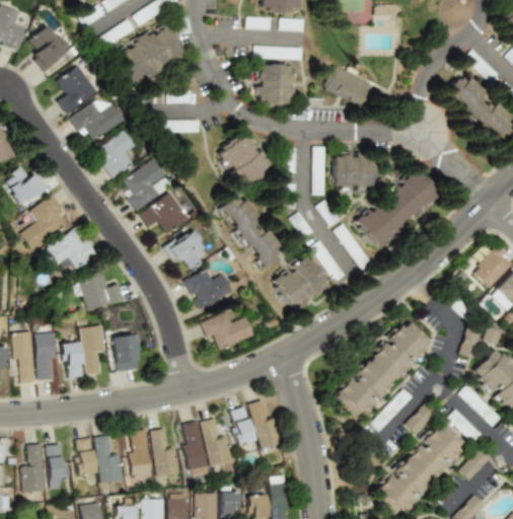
[(102,1),(103,0),(127,0),(108,11),(102,1)]
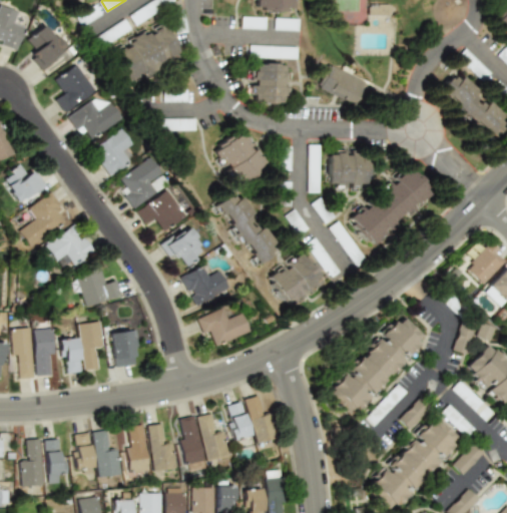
[(131,15),(154,0),(176,0),(137,25),(131,15)]
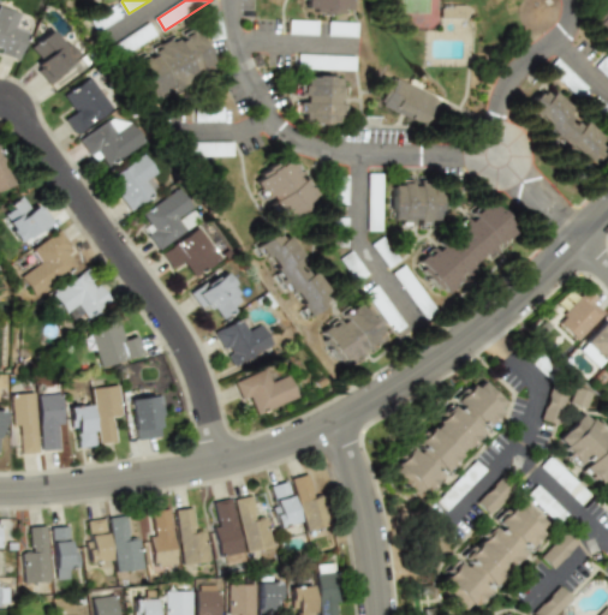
[(355,0),(355,11),(346,11),(346,15),(338,13),(338,16),(326,16),(327,13),(317,13),(317,9),(310,9),(310,0),(355,0)]
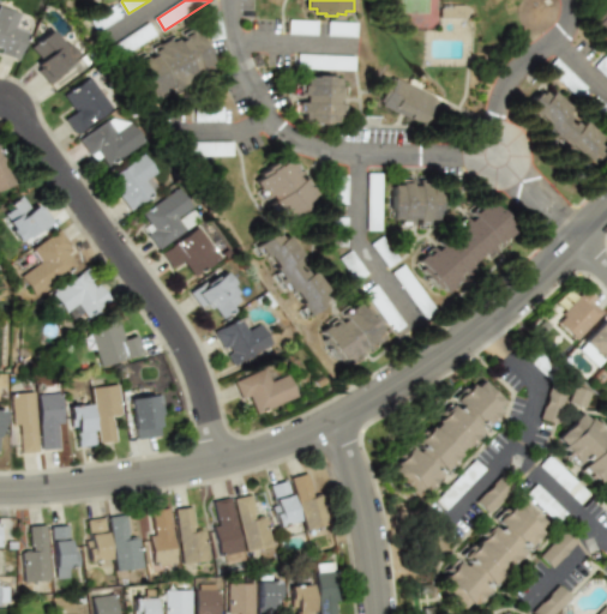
[(0,7),(1,5),(24,14),(19,26),(32,32),(22,61),(4,54),(6,48),(0,46),(0,7)]
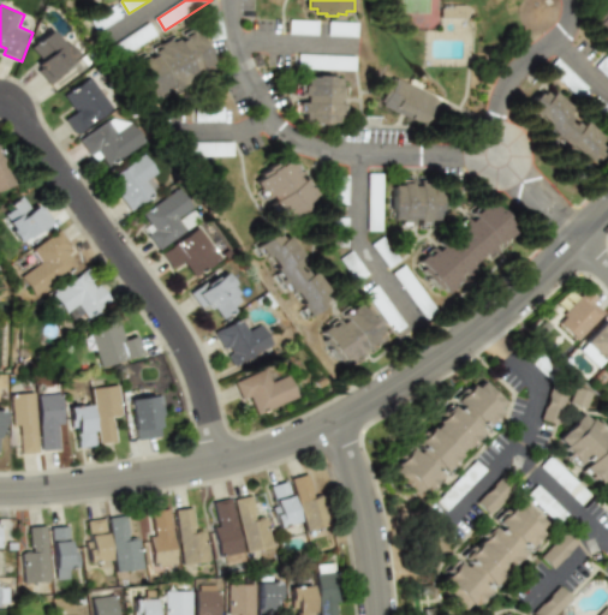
[(91,21),(115,5),(123,17),(99,33),(91,21)]
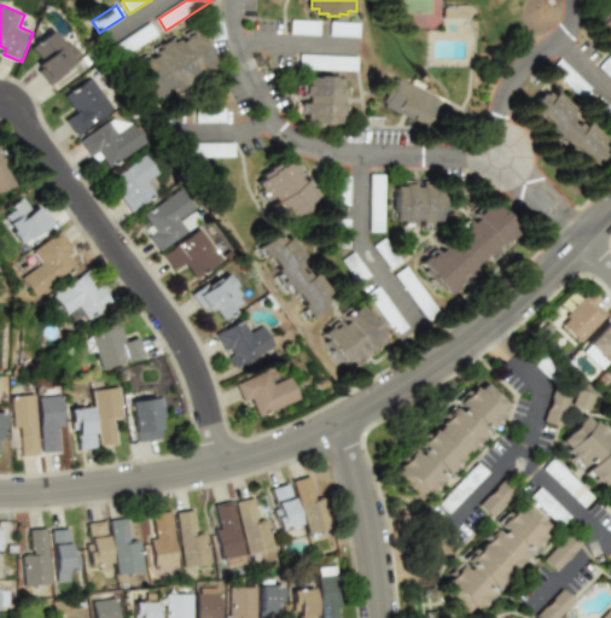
[(473,18),(472,6),(448,6),(448,18),(473,18)]
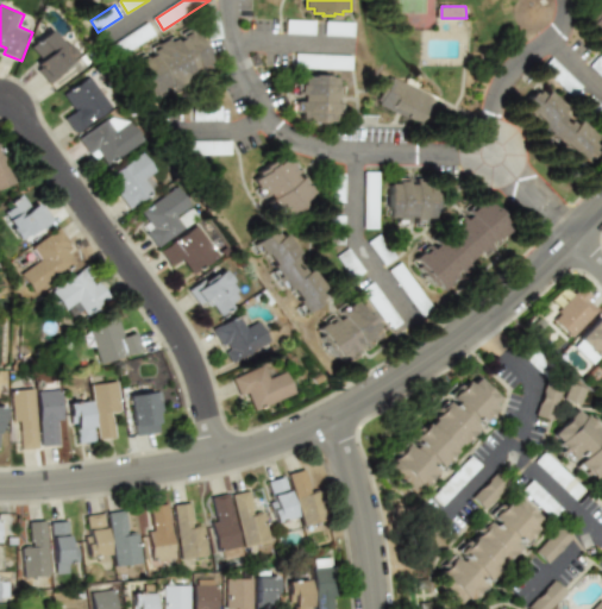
[(290,19),(319,20),(318,35),(290,33),(290,19)]
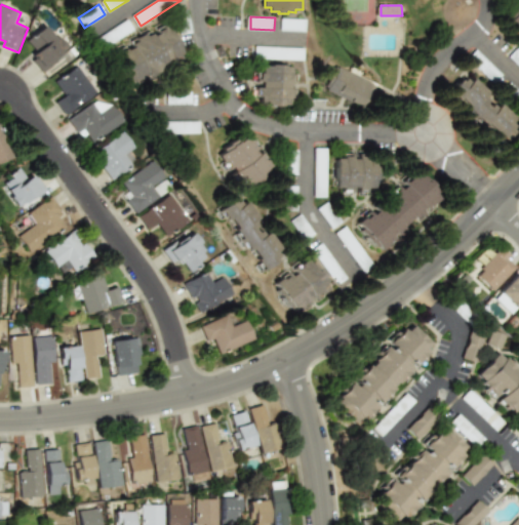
[(283,18),(308,19),(307,31),(283,30),(283,18)]
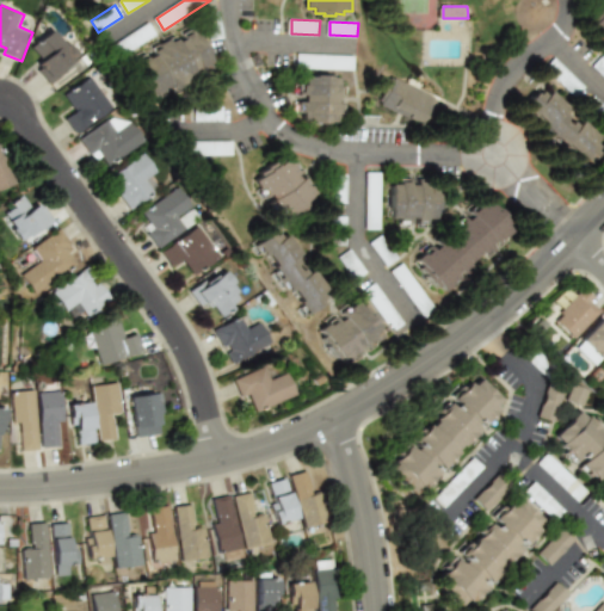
[(115,45),(151,23),(158,35),(122,57),(115,45)]
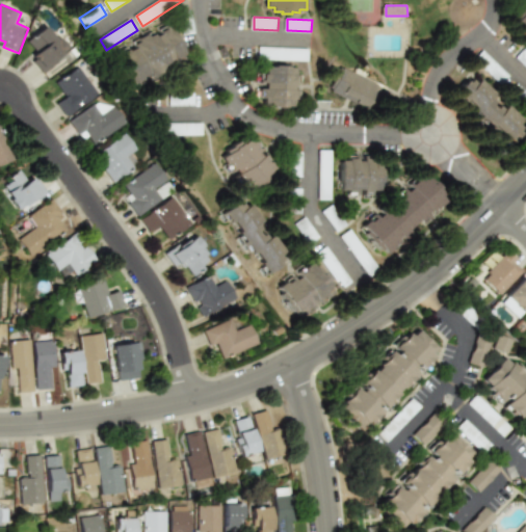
[(28,41),(47,25),(59,38),(60,37),(69,47),(62,52),(63,53),(56,59),(58,62),(46,73),(35,61),(38,59),(34,56),(38,52),(28,41)]
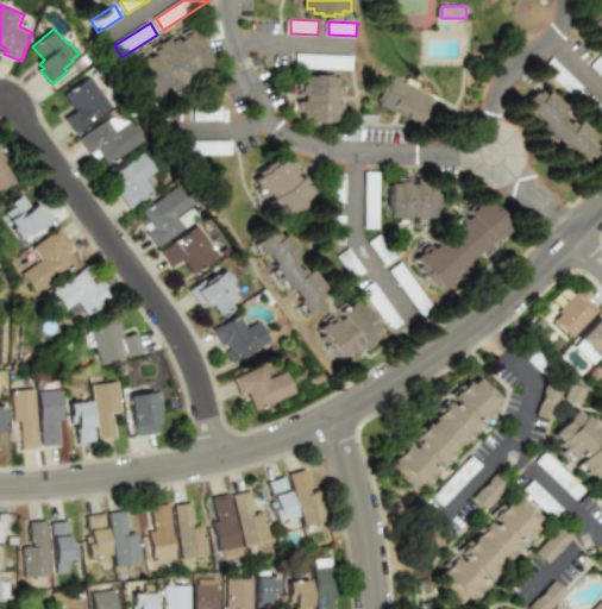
[(213,71),(205,75),(202,69),(196,73),(200,79),(176,92),(173,85),(165,88),(168,94),(157,100),(149,85),(148,86),(139,71),(142,70),(137,58),(146,54),(149,58),(157,55),(154,48),(176,36),(179,42),(186,38),(185,35),(194,30),(195,33),(199,32),(204,41),(206,41),(212,52),(211,54),(214,62),(209,64),(213,71)]
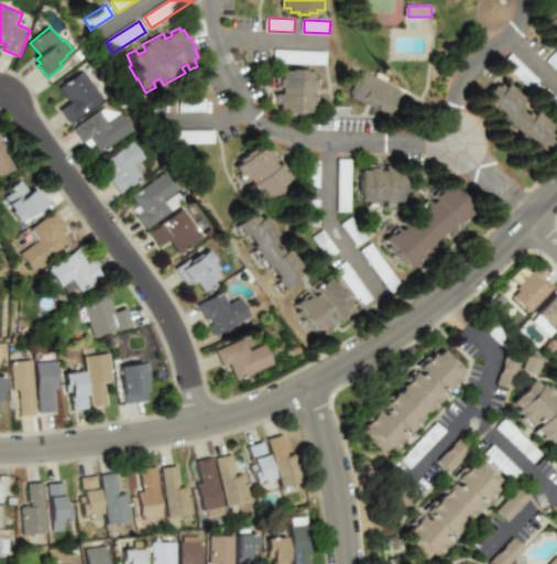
[(277,50),(329,51),(328,64),(276,62),(277,50)]
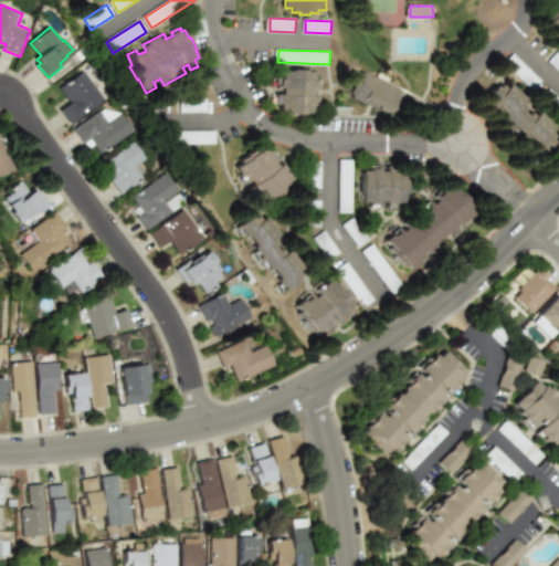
[(557,51),(558,52),(558,71),(548,61),(557,51)]
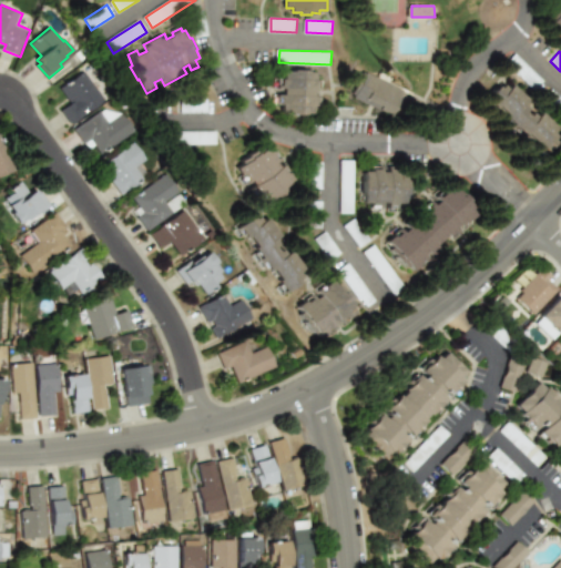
[(513,53),(543,80),(533,90),(505,63),(513,53)]
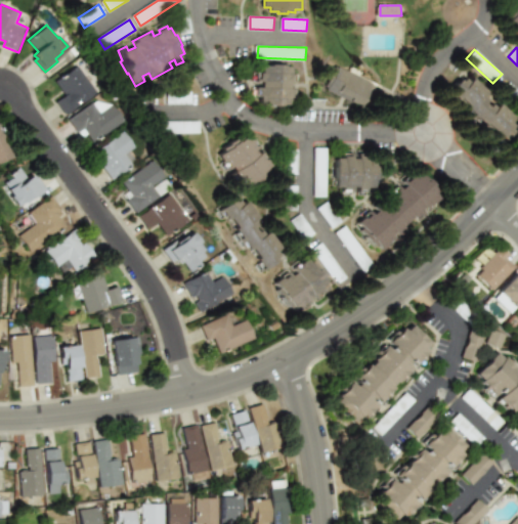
[(56,72),(75,62),(71,53),(51,62),(56,72)]
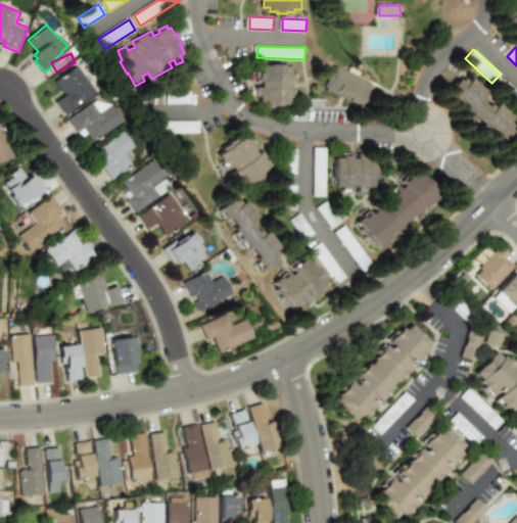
[(293,65),(292,106),(261,105),(263,64),(293,65)]
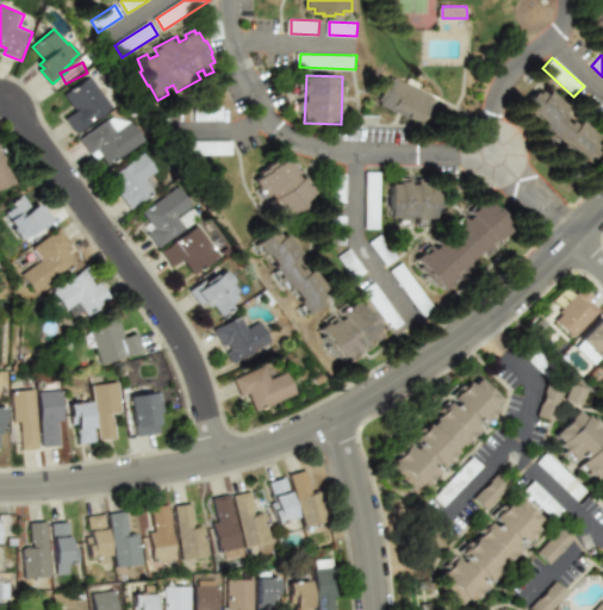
[(396,79),(396,78),(436,97),(423,124),(383,104),(384,101),(381,100),(386,89),(379,86),(384,75),(392,79),(392,78),(396,79)]
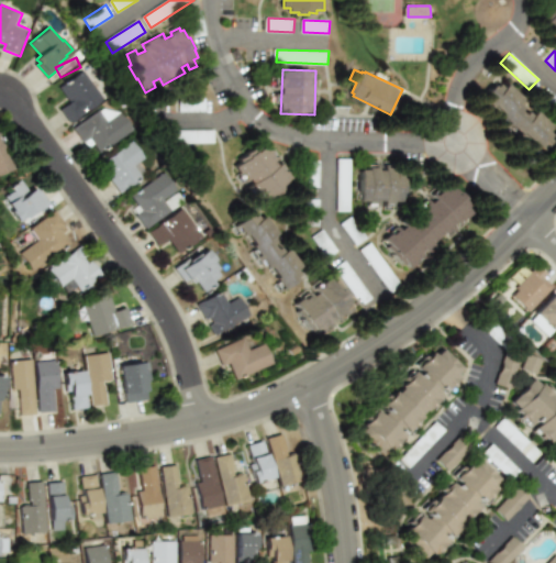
[(62,87),(84,70),(104,99),(71,123),(62,109),(73,101),(62,87)]
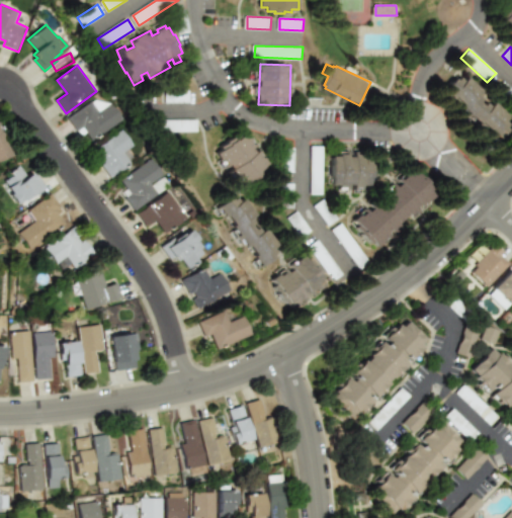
[(495,141),(490,136),(491,135),(488,132),(489,130),(482,122),(480,124),(477,121),(475,123),(461,111),(463,109),(460,106),(461,104),(454,97),(452,99),(442,90),(457,75),(463,80),(467,76),(487,93),(479,102),(483,105),(487,101),(491,105),(494,101),(509,115),(504,120),(507,123),(507,124),(508,126),(495,141)]
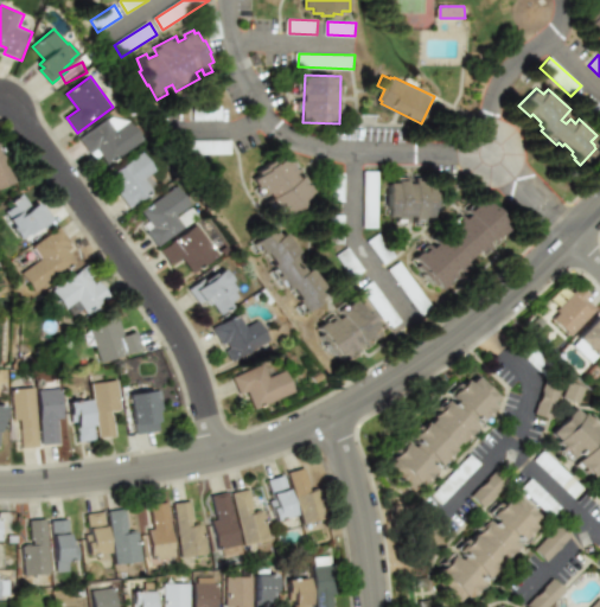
[(591,95),(599,102),(599,122),(581,104),(591,95)]
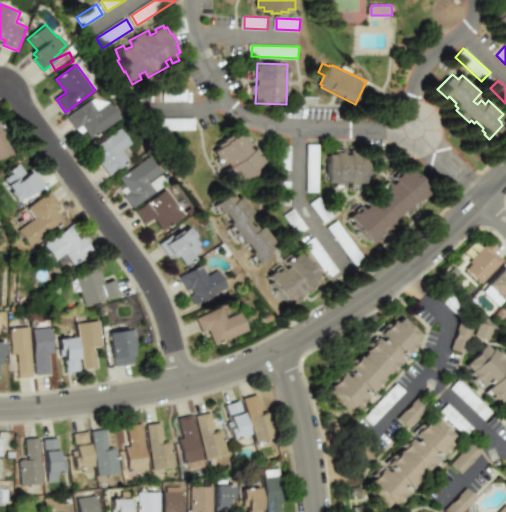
[(165,90),(189,90),(189,101),(166,102),(165,90)]
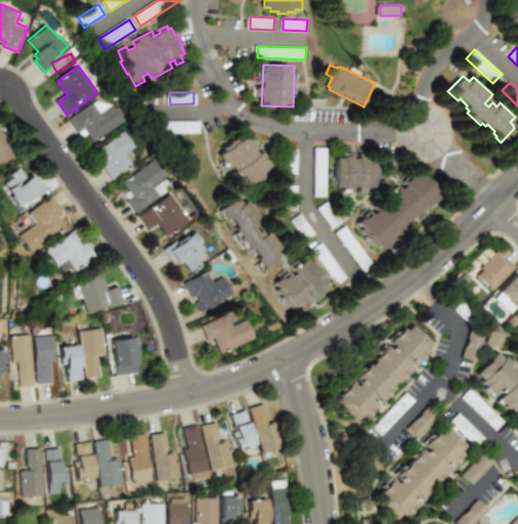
[(69,119),(94,101),(101,112),(113,103),(124,121),(88,146),(69,119)]
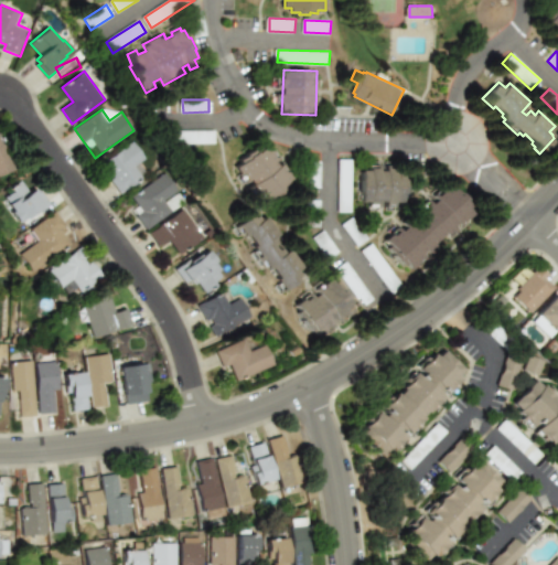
[(0,130),(2,130),(19,170),(0,177),(0,130)]
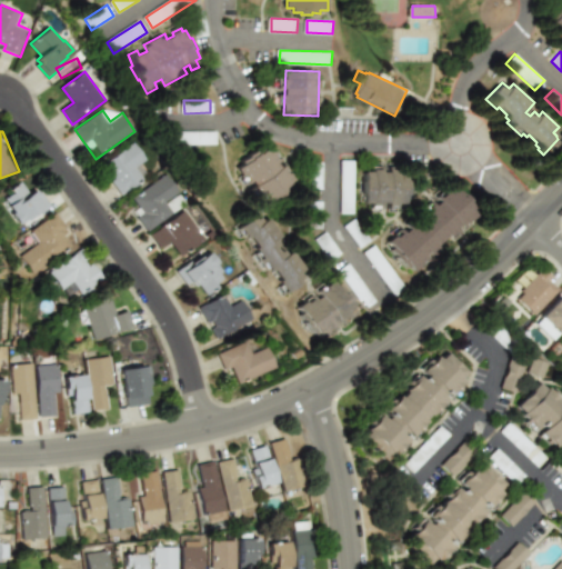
[(180,131),(220,131),(220,145),(180,145),(180,131)]
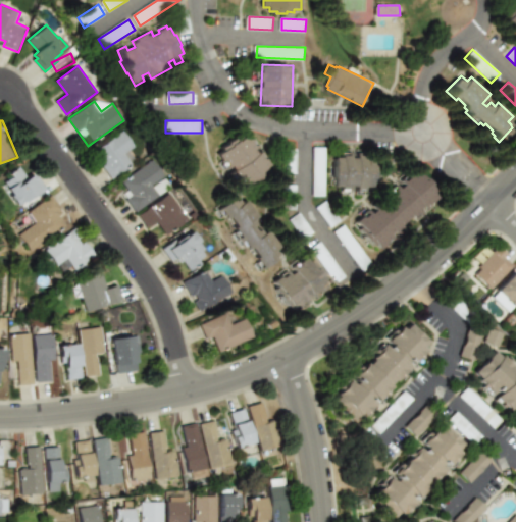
[(124,129),(137,147),(131,151),(137,159),(133,162),(135,164),(115,177),(114,178),(105,166),(108,163),(98,149),(124,129)]
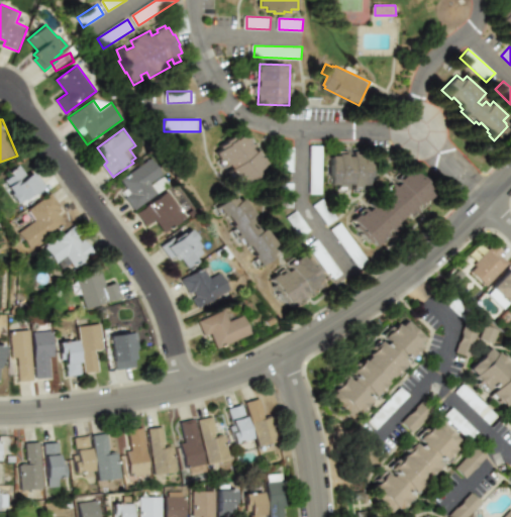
[(246,132),(257,145),(253,147),(257,152),(260,149),(270,163),(264,167),(267,171),(251,182),(248,179),(240,185),(230,172),(234,169),(231,164),(227,167),(217,153),(222,149),(221,146),(227,142),(226,141),(233,136),(234,137),(238,134),(240,137),(246,132)]
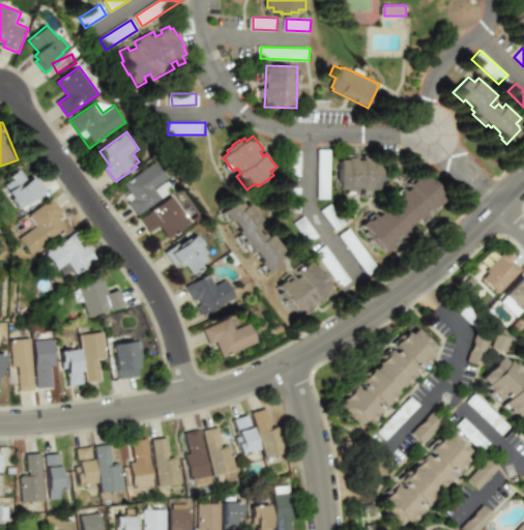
[(332,149),(332,199),(320,199),(320,171),(320,149),(332,149)]
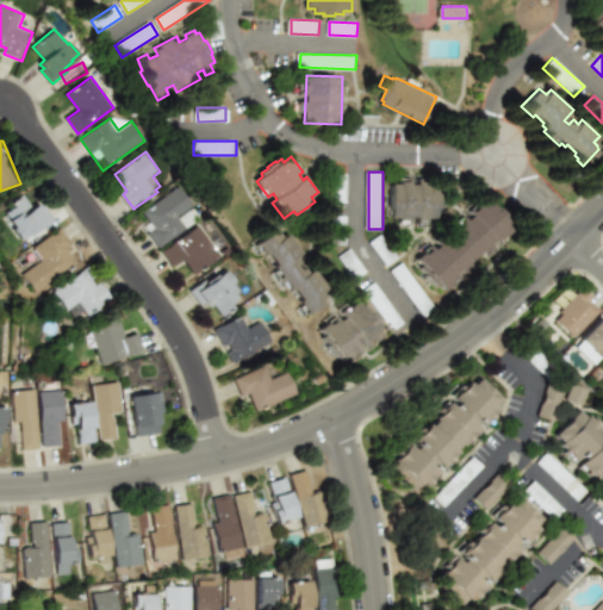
[(336,203),(336,174),(350,174),(349,203),(336,203)]
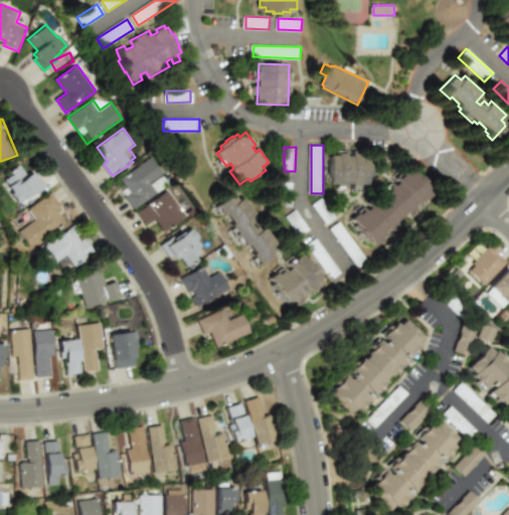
[(339,184),(331,184),(331,176),(330,176),(330,162),(331,162),(331,155),(339,155),(339,151),(348,151),(348,155),(353,155),(353,150),(362,150),(362,155),(369,155),(369,162),(370,162),(370,176),(369,176),(369,184),(362,184),(362,189),(353,189),(353,184),(347,184),(347,188),(339,188),(339,184)]
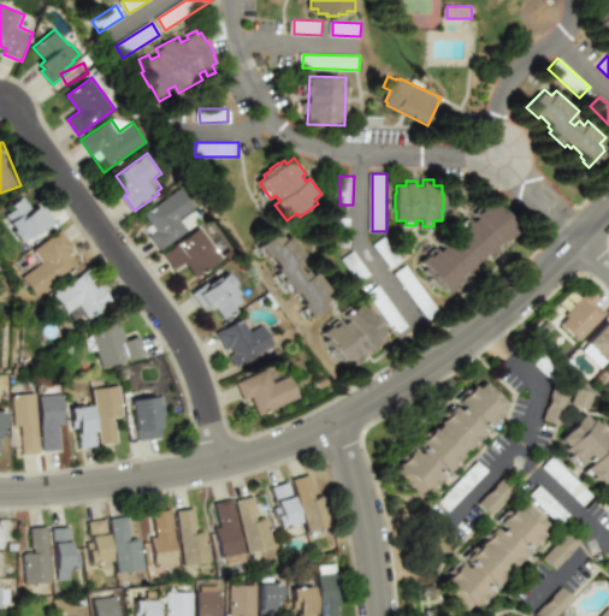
[(147,215),(148,214),(182,189),(195,208),(181,219),(190,231),(164,249),(164,250),(152,235),(158,230),(147,215)]
